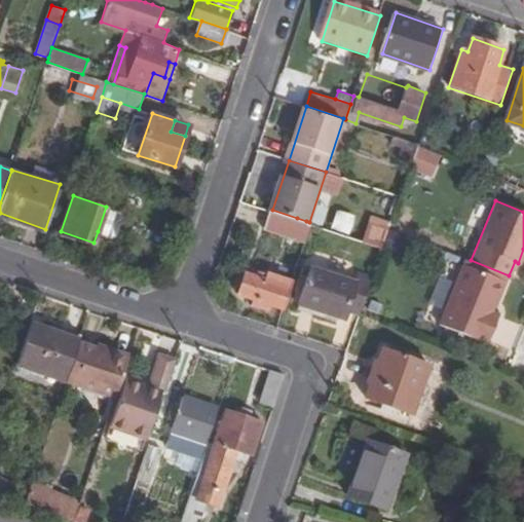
[(106,207),(98,231),(115,236),(123,212),(106,207)]
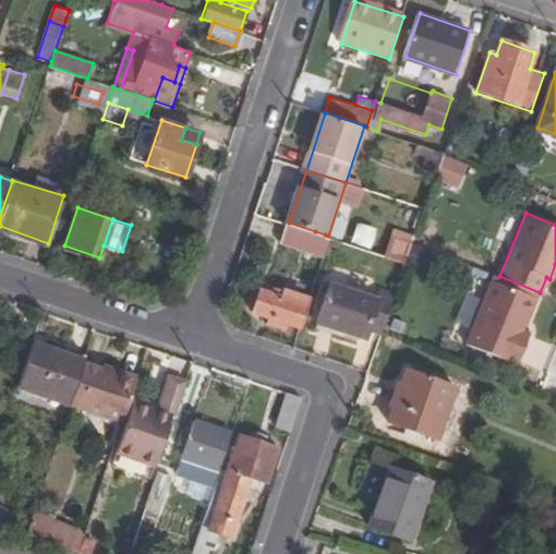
[(315,231),(289,223),(283,240),(325,253),(330,237),(328,236),(325,235),(315,231)]
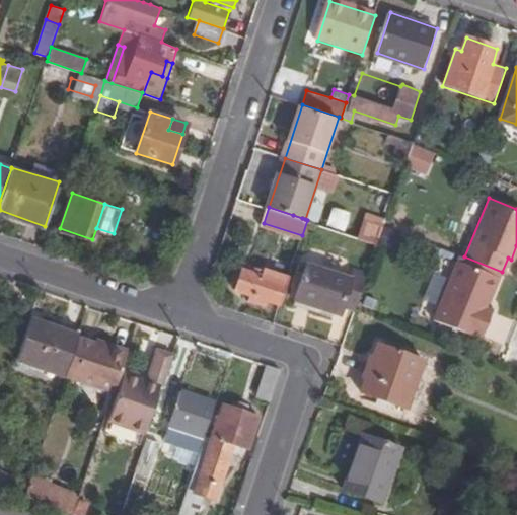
[(375,220),(373,228),(378,230),(381,221),(375,220)]
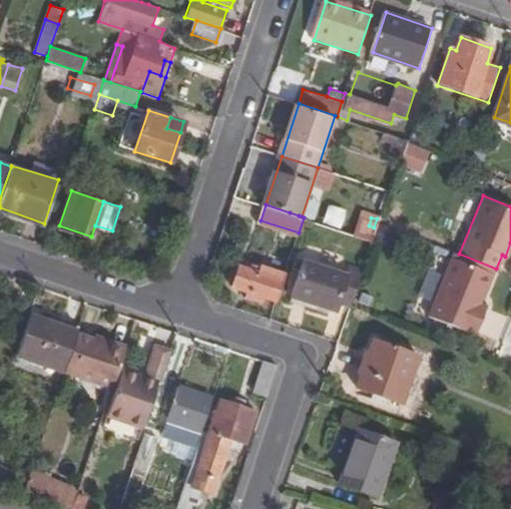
[(342,219),(340,228),(361,234),(363,226),(342,219)]
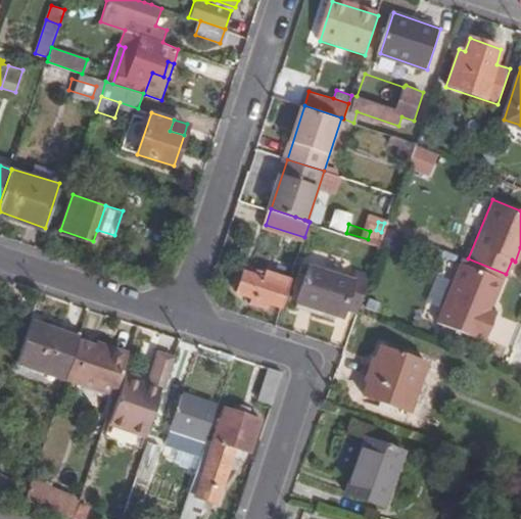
[(464,257),(462,262),(504,279),(506,274),(468,258),(464,257)]
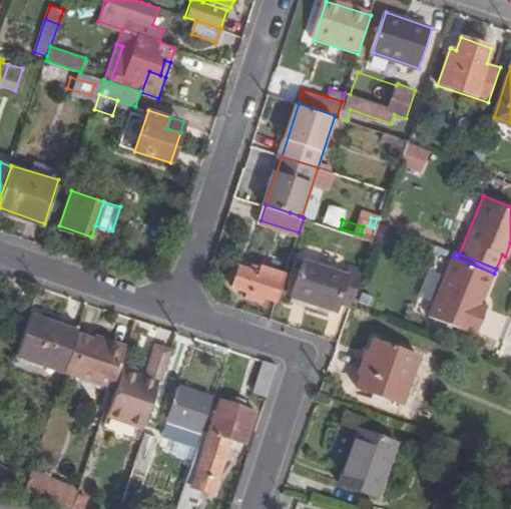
[(453,257),(430,315),(476,334),(488,305),(482,303),(494,274),(453,257)]
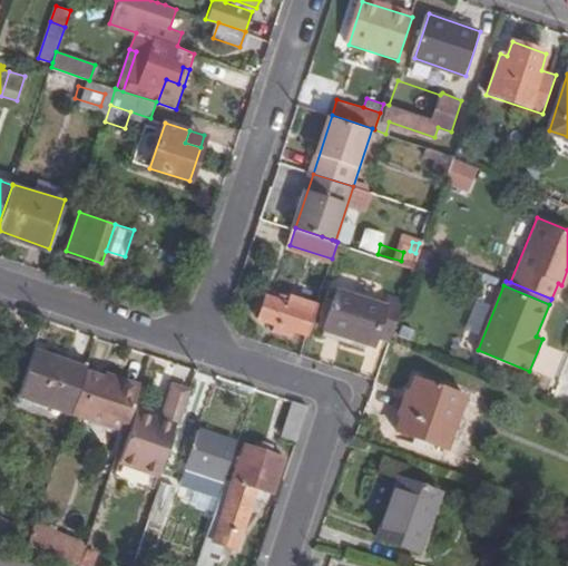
[(319,304),(272,289),(264,315),(276,320),(274,328),(293,335),(296,327),(310,331),(319,304)]
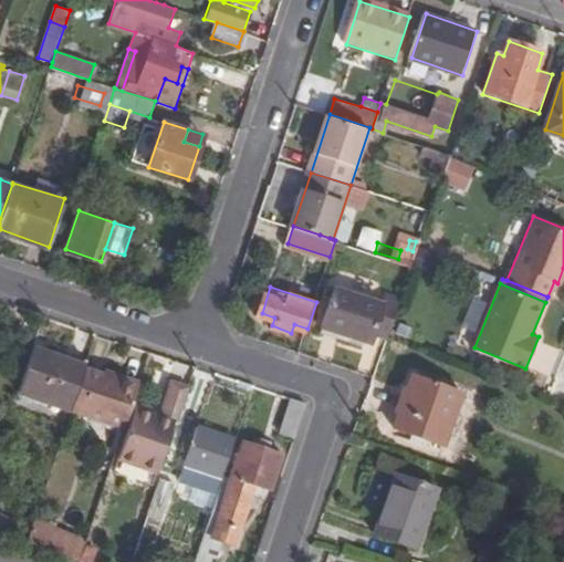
[(336,287),(323,328),(372,343),(384,303),(336,287)]
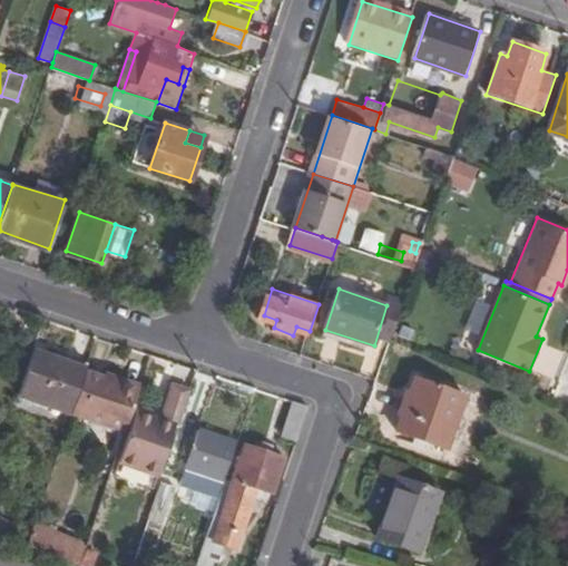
[(390,293),(387,305),(401,310),(405,298),(390,293)]
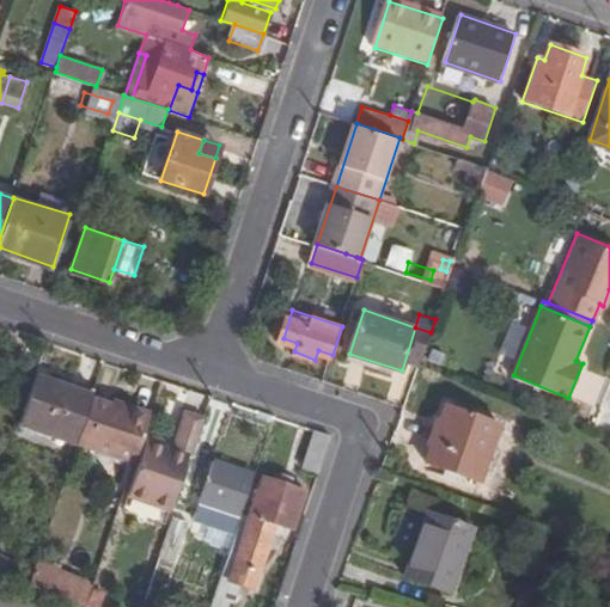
[(415,327),(407,356),(420,361),(422,356),(431,332),(415,327)]
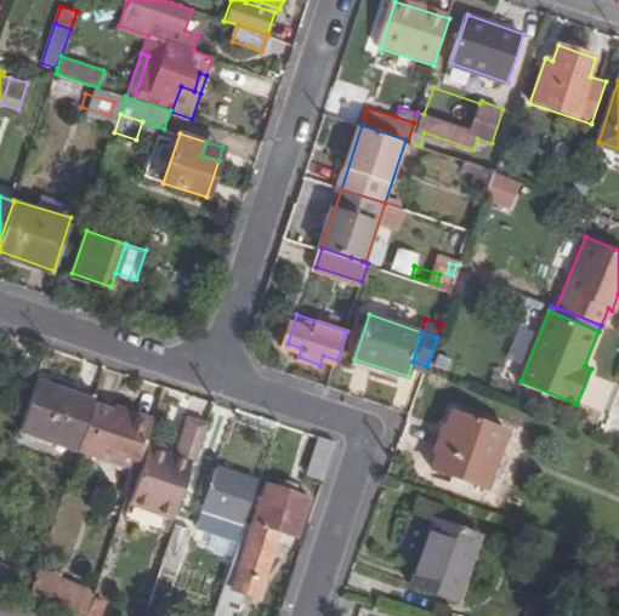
[(37,380),(21,428),(78,446),(92,403),(94,399),(37,380)]
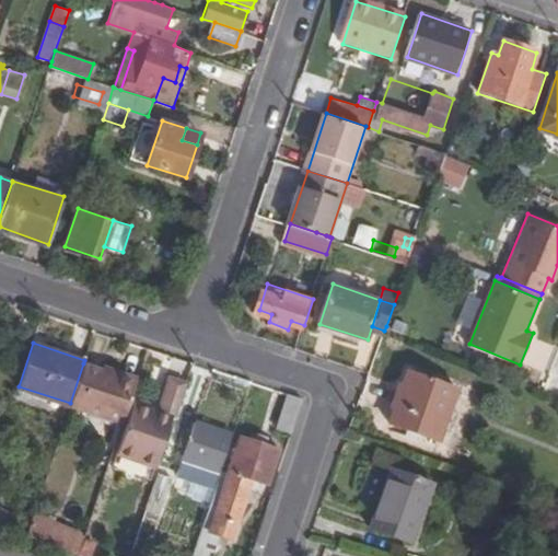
[(83,363),(70,403),(121,421),(135,381),(83,363)]
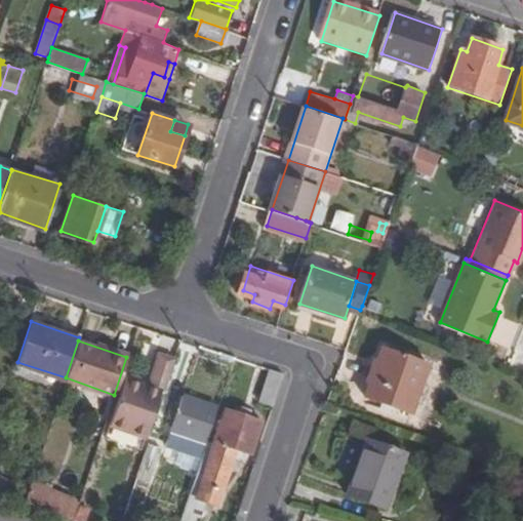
[(125,375),(116,406),(138,413),(135,422),(150,426),(162,388),(165,389),(175,357),(159,351),(150,378),(149,383),(125,375)]
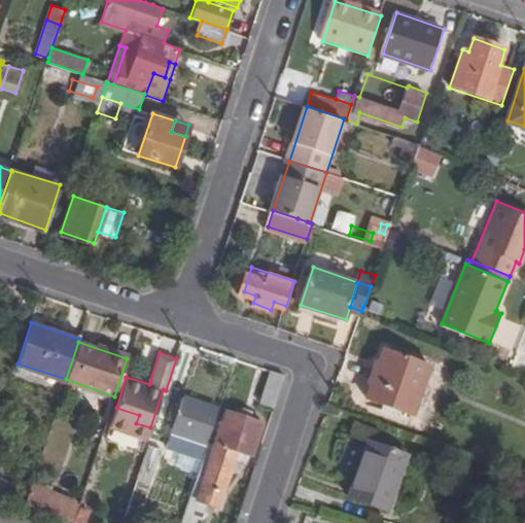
[(374,383),(368,398),(387,406),(396,409),(413,416),(430,369),(385,352),(381,363),(376,361),(369,382),(374,383)]
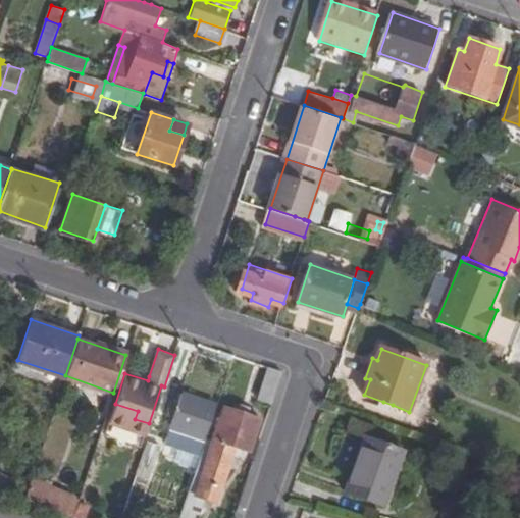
[(270,365),(261,391),(275,396),(284,369),(270,365)]
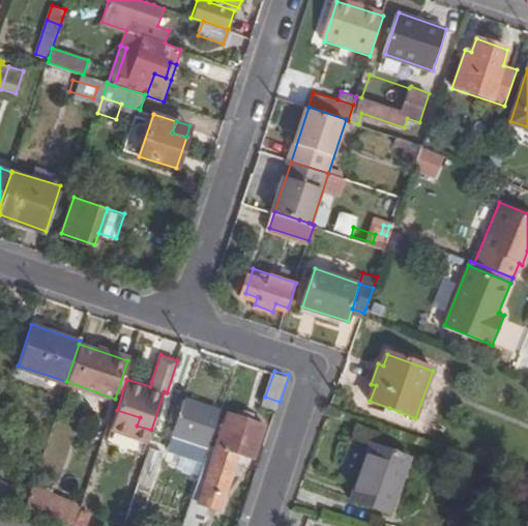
[(127,375),(126,379),(150,386),(151,382),(127,375)]
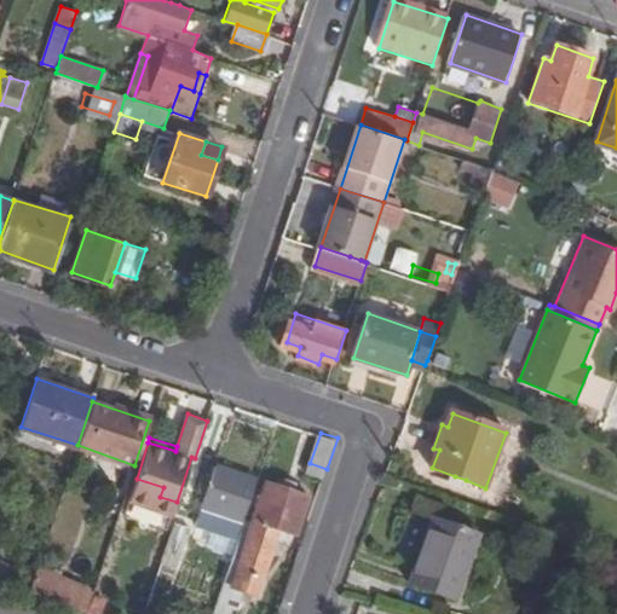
[(208,490),(203,503),(247,516),(260,478),(217,463),(212,478),(203,474),(199,487),(208,490)]
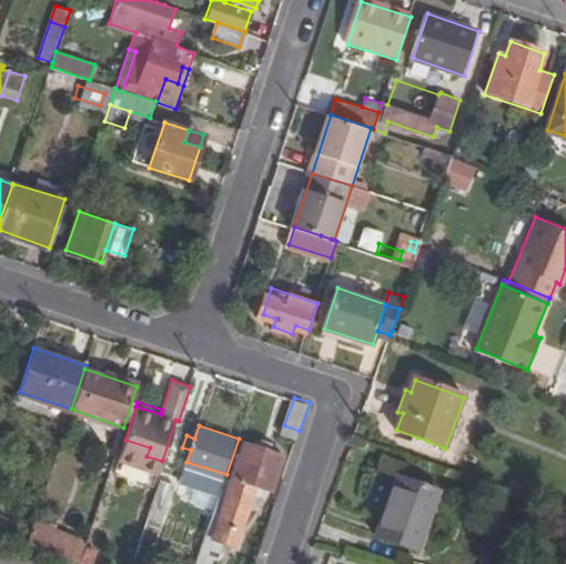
[(417,437),(415,445),(424,449),(427,441),(417,437)]
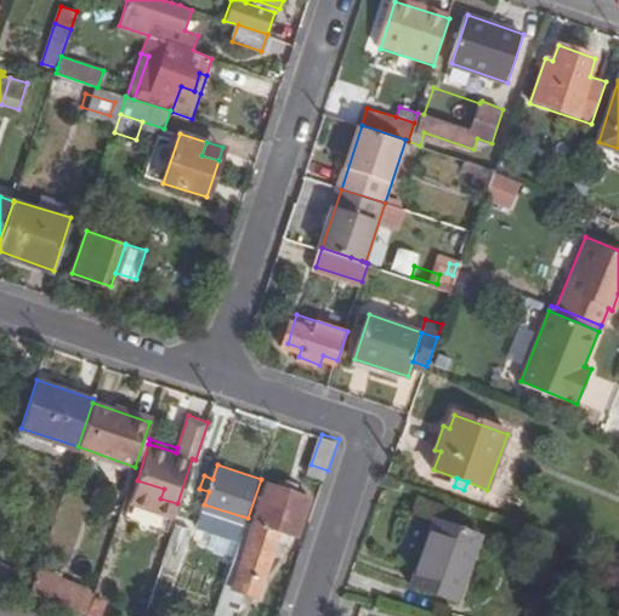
[(248,518),(214,615),(231,615),(234,605),(239,606),(245,588),(260,593),(280,530),(299,536),(312,496),(268,482),(256,522),(248,518)]
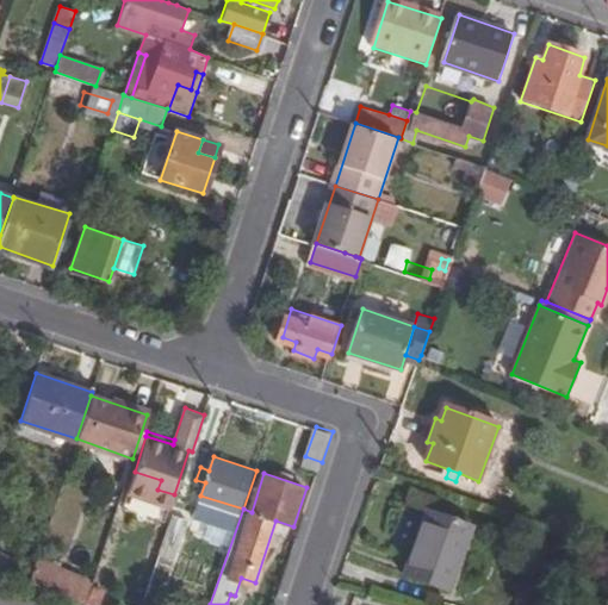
[(124,482),(116,506),(124,510),(134,486),(124,482)]
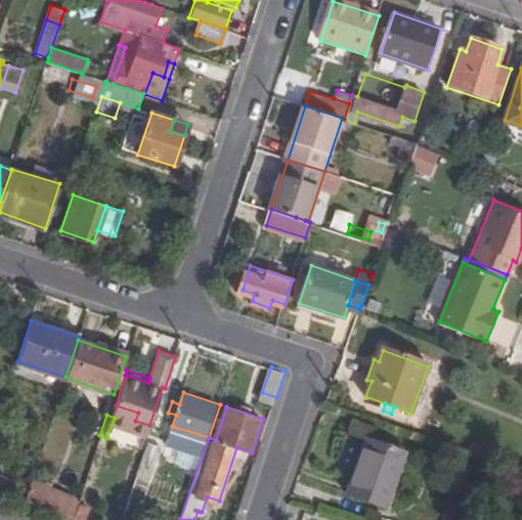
[(147,439),(136,473),(149,477),(160,443),(147,439)]
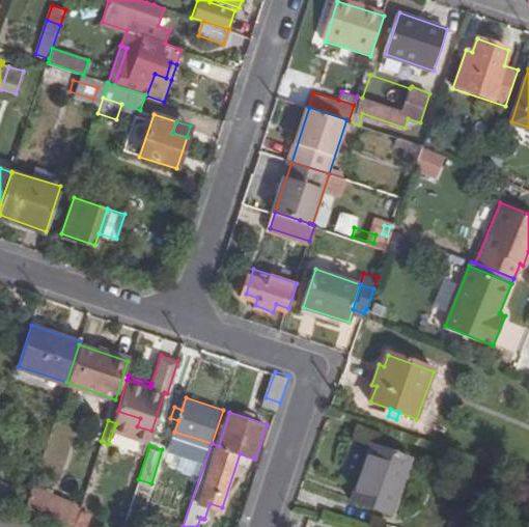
[(374,447),(354,504),(391,516),(411,461),(374,447)]
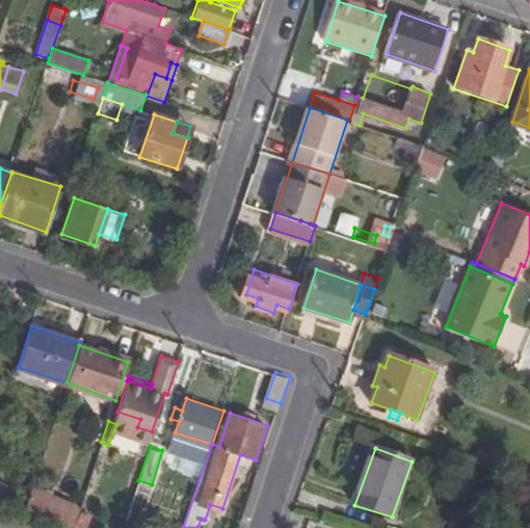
[(0,481),(0,494),(15,501),(20,491),(0,481)]
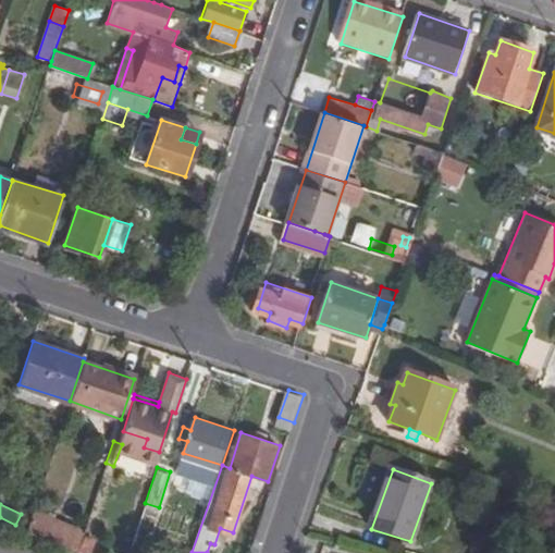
[(33,508),(26,530),(77,552),(83,531),(62,523),(54,519),(33,508)]
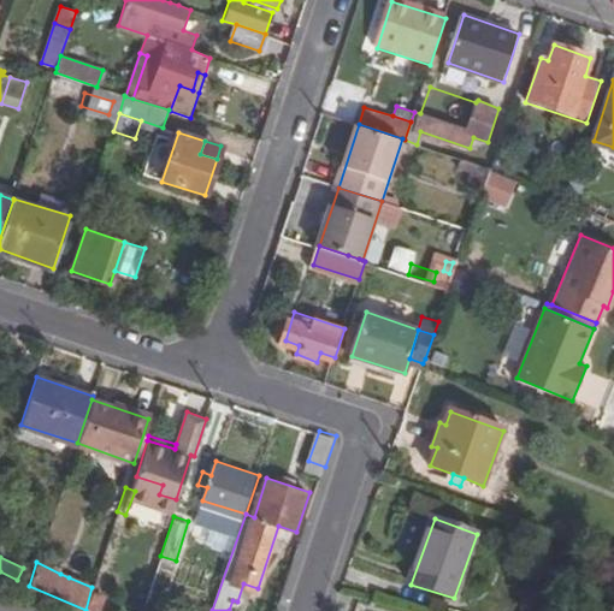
[(63,568),(60,574),(69,577),(71,570),(63,568)]
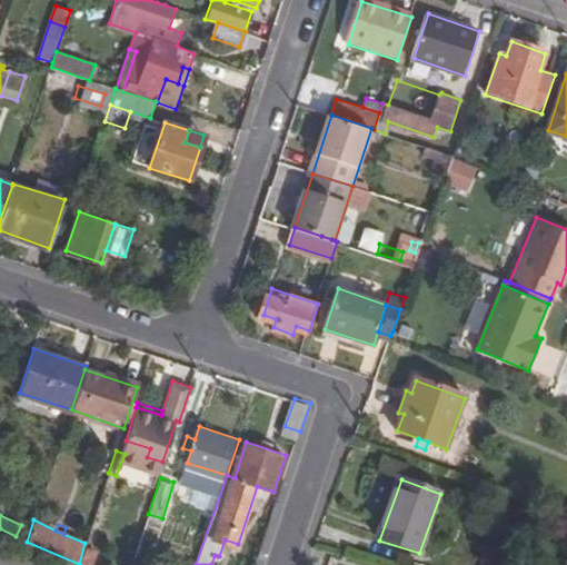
[(544,539),(539,553),(556,559),(560,545),(544,539)]
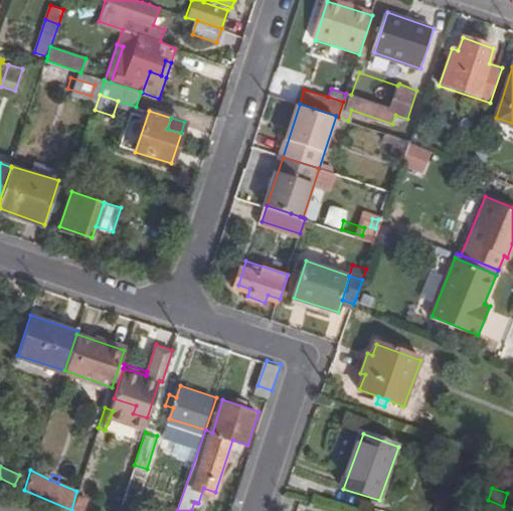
[(201,510),(204,505),(198,503),(194,502),(191,510),(201,510)]
